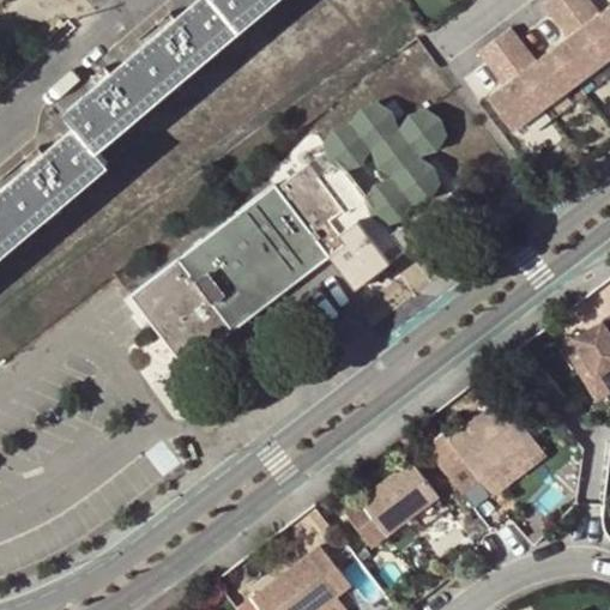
[(204,0),(68,115),(80,128),(0,195),(0,259),(113,165),(101,151),(279,0),(204,0)]
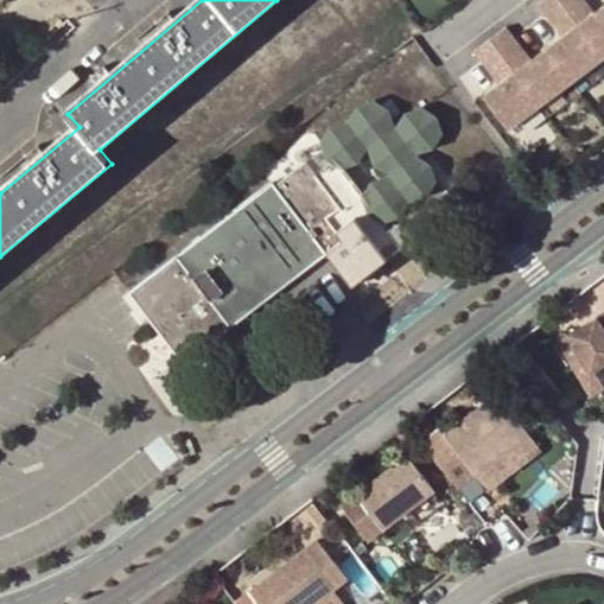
[(502,83),(487,95),(512,127),(603,56),(603,4),(596,11),(590,16),(584,8),(590,4),(586,0),(542,0),(540,2),(559,27),(565,23),(571,31),(566,35),(535,57),(531,61),(525,53),(529,49),(512,24),(477,50),(497,76),(502,70),(508,78),(502,83)]
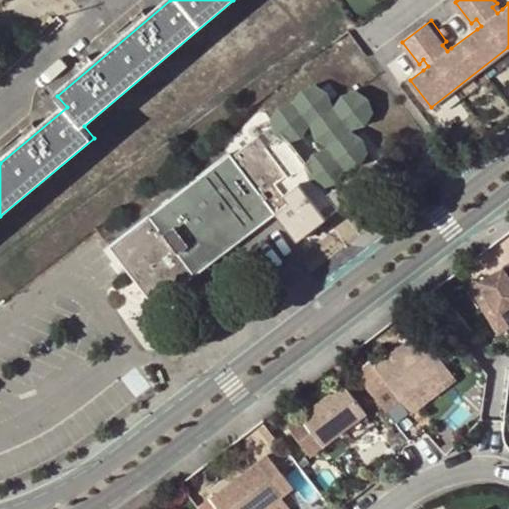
[(502,9),(497,3),(492,7),(497,13),(502,9)]
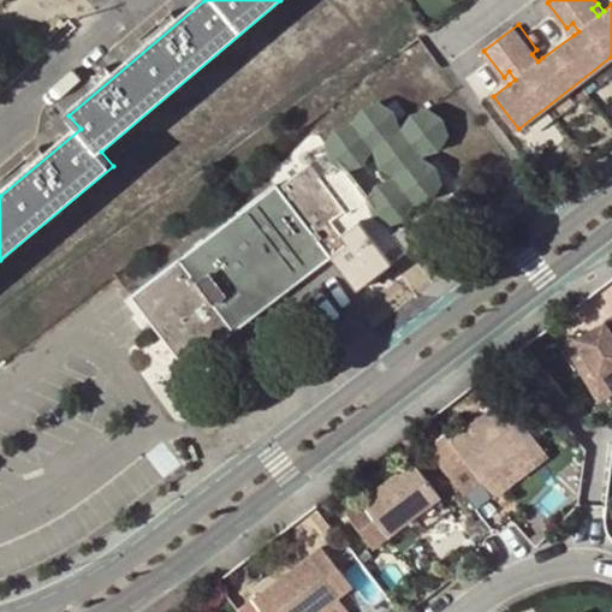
[(578,31),(572,23),(566,28),(574,35),(578,31)]
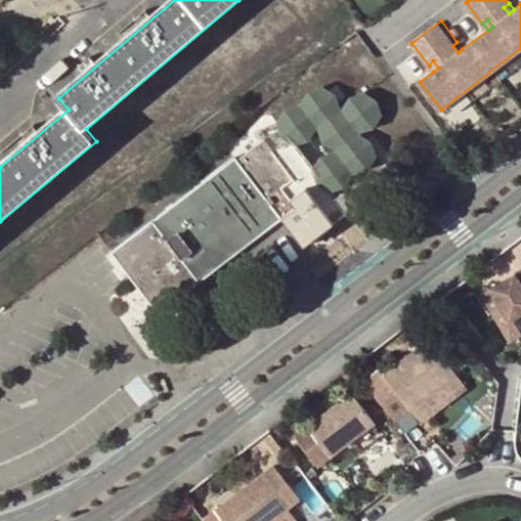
[(462,49),(457,42),(452,46),(458,52),(462,49)]
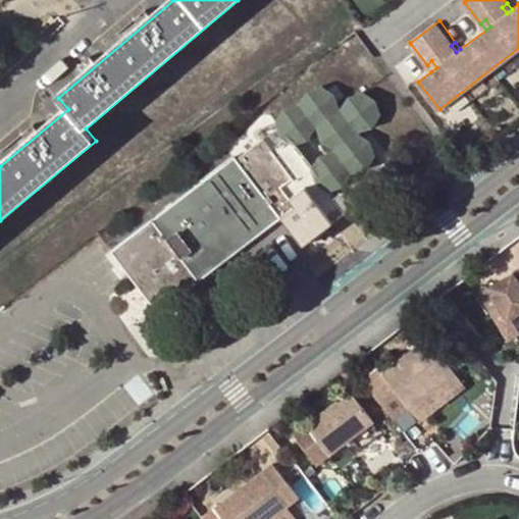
[(436,67),(431,60),(427,65),(431,71),(436,67)]
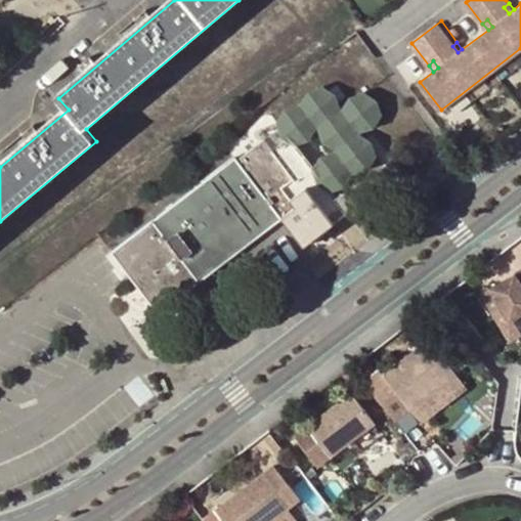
[(343,111),(326,87),(278,123),(283,129),(240,163),(236,159),(111,255),(158,316),(283,222),(303,250),(346,219),(350,223),(354,224),(358,223),(363,219),(364,215),(363,210),(359,204),(356,200),(352,198),(347,197),(344,197),(341,198),(338,201),(333,193),(379,159),(360,135),(386,116),(366,91),(343,111)]
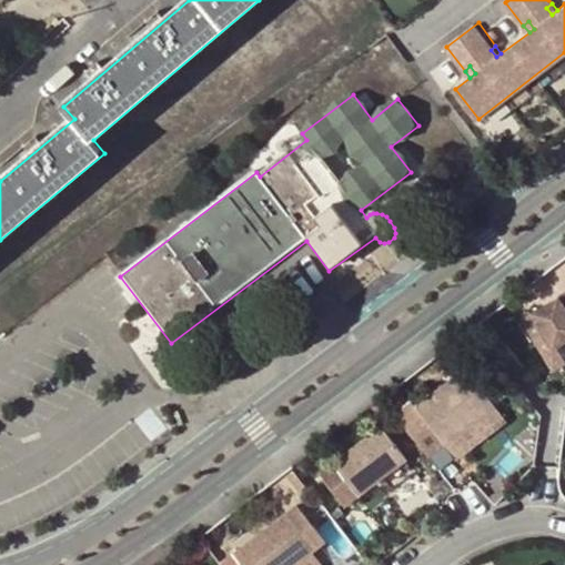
[(564,299),(527,322),(556,371),(564,365),(564,299)]
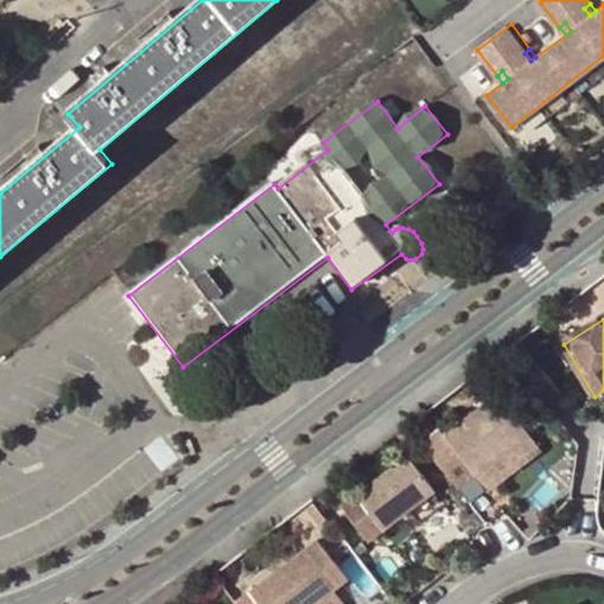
[(528,381),(550,408),(563,398),(542,370),(528,381)]
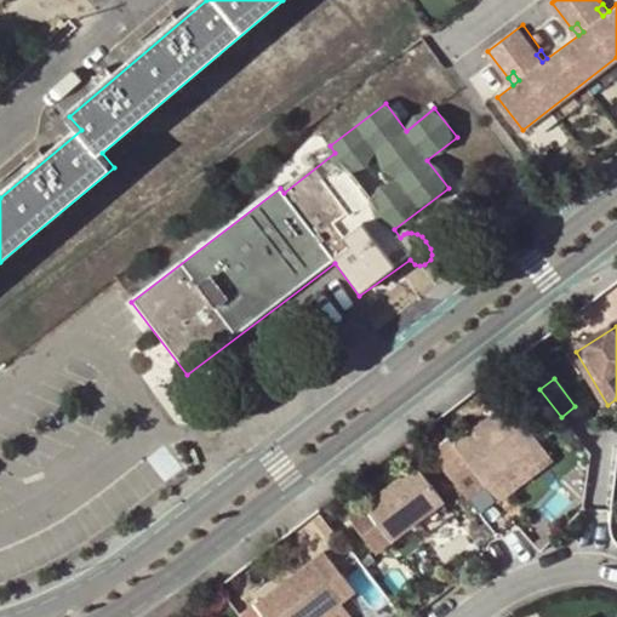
[(451,444),(435,456),(457,486),(474,473),(486,490),(542,447),(510,405),(455,447),(451,444)]
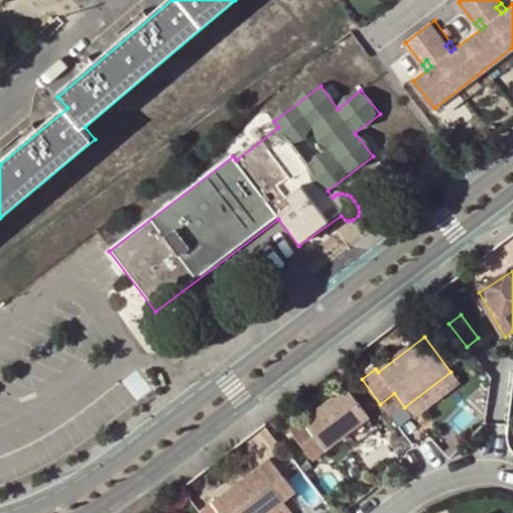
[(451,372),(404,407),(415,421),(462,386),(451,372)]
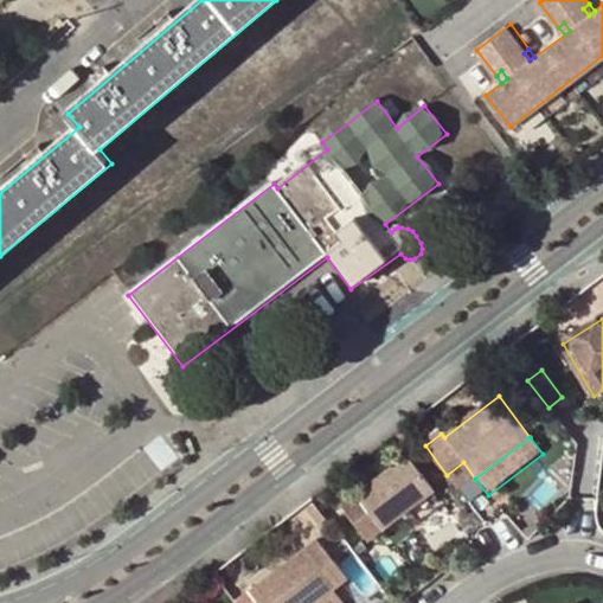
[(436,494),(408,460),(345,513),(372,546),(436,494)]
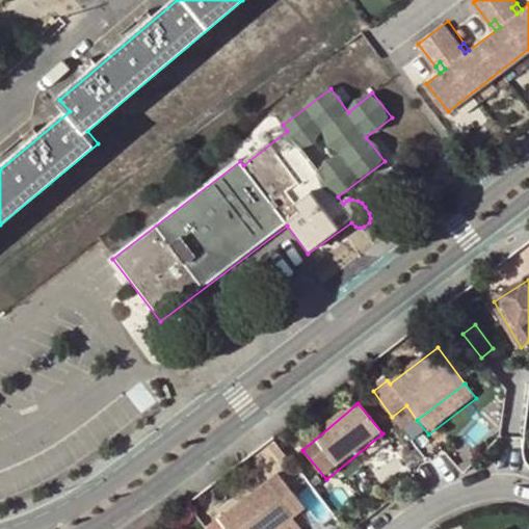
[(219,521),(226,528),(279,528),(296,514),(306,507),(278,473),(219,521)]
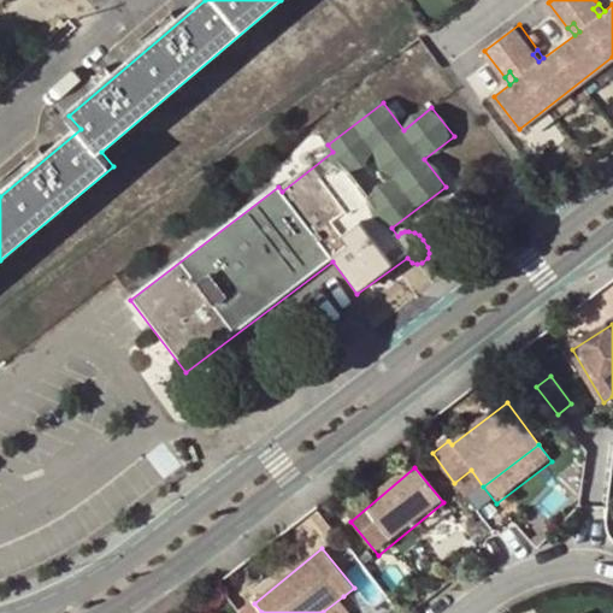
[(348,612),(353,608),(343,596),(323,612),(348,612)]
